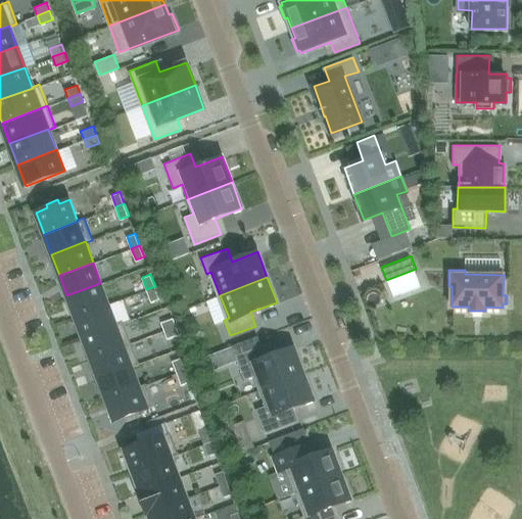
[(100,283),(66,295),(75,317),(108,303),(100,283)]
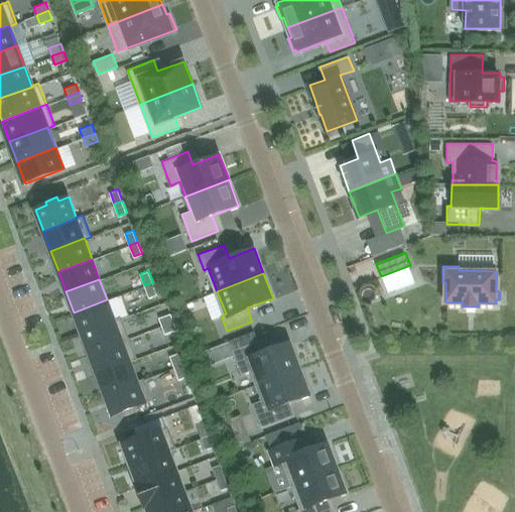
[(153,282),(144,285),(149,297),(157,294),(153,282)]
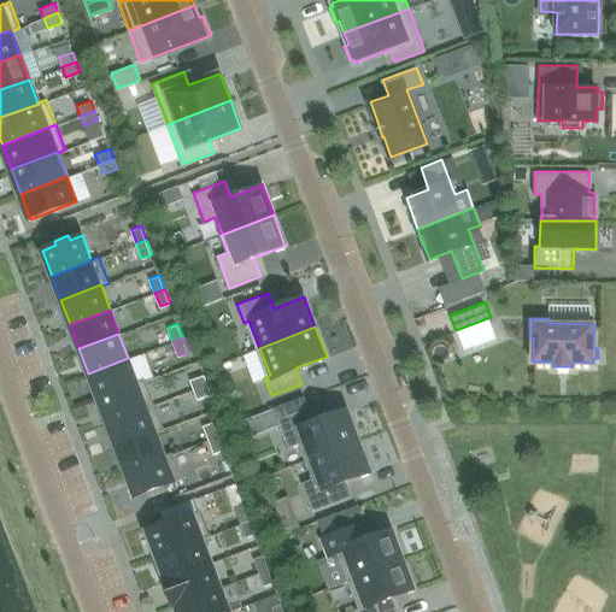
[(128,358),(88,374),(98,398),(138,382),(136,381),(128,358)]
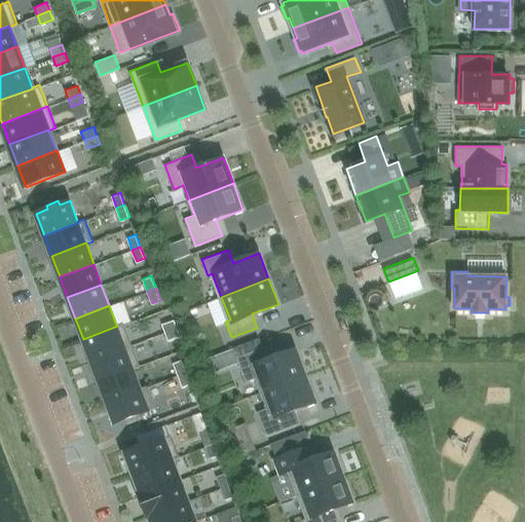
[(175,319),(162,324),(165,332),(178,327),(175,319)]
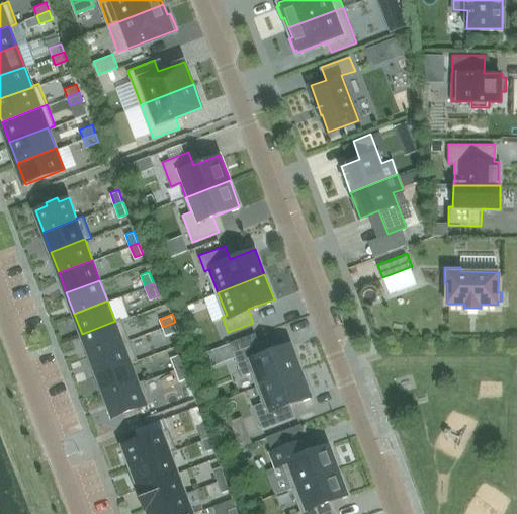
[(115,321),(82,334),(89,354),(130,339),(121,318),(114,320),(115,321)]
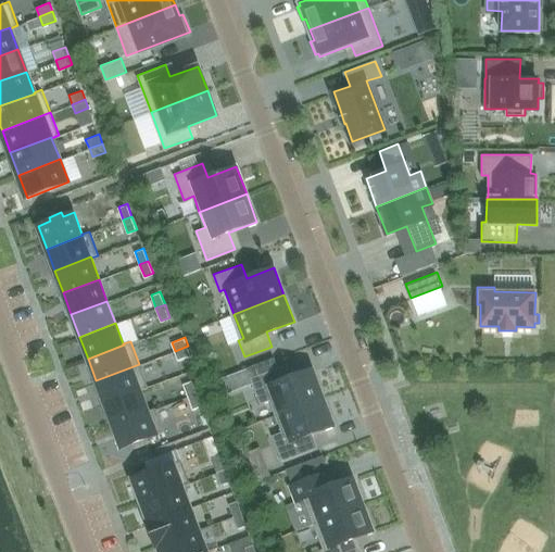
[(188,346),(175,351),(178,360),(190,354),(188,346)]
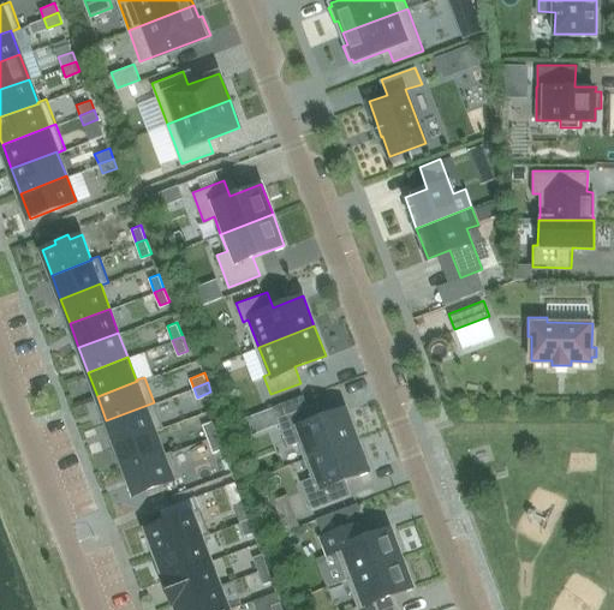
[(154,402),(106,420),(115,444),(155,430),(164,428),(154,402)]
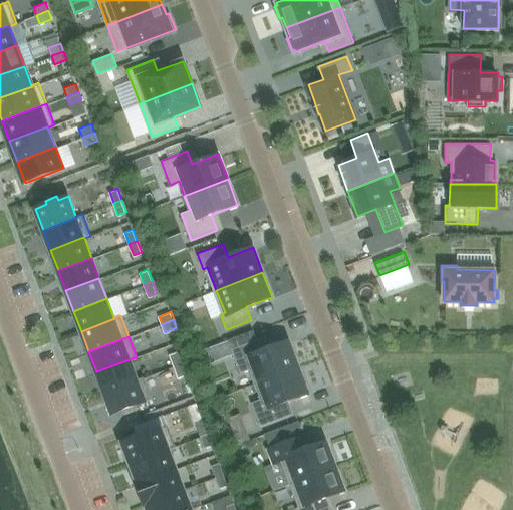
[(250,368),(255,383),(298,366),(289,341),(262,351),(258,338),(232,348),(241,372),(250,368)]
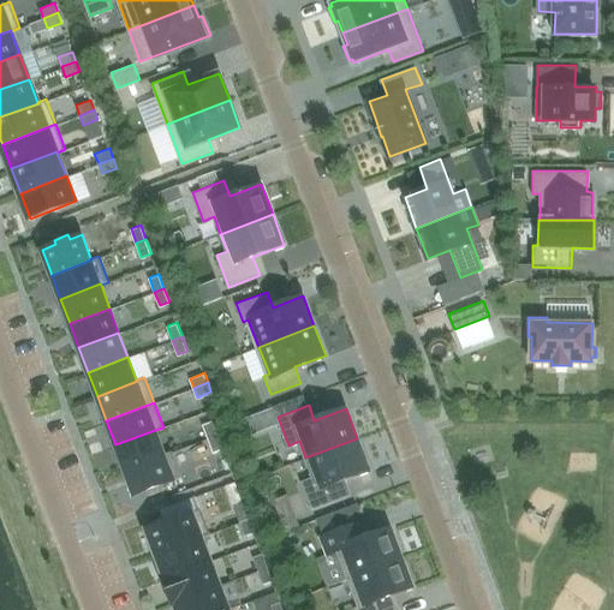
[(213,419),(202,423),(208,437),(218,434),(213,419)]
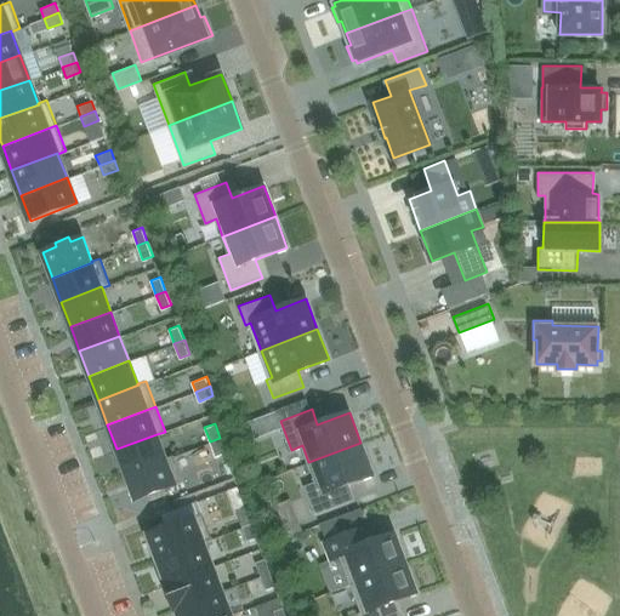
[(157,434),(117,449),(126,473),(166,458),(165,457),(157,434)]
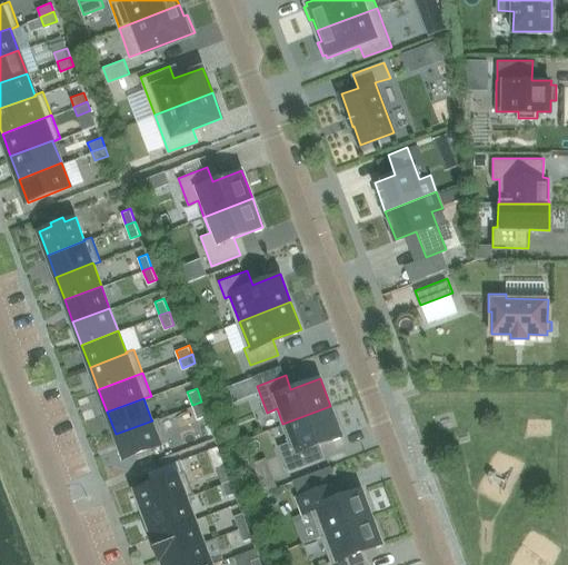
[(201,402),(192,405),(197,418),(206,415),(201,402)]
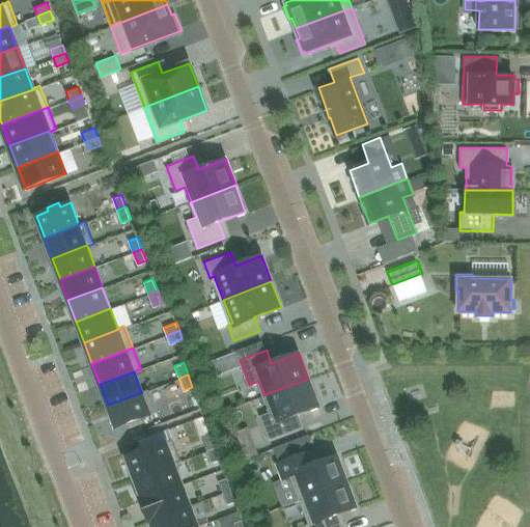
[(291,416),(318,406),(308,380),(308,379),(263,395),(263,396),(270,412),(260,415),(270,440),(297,430),(291,416)]
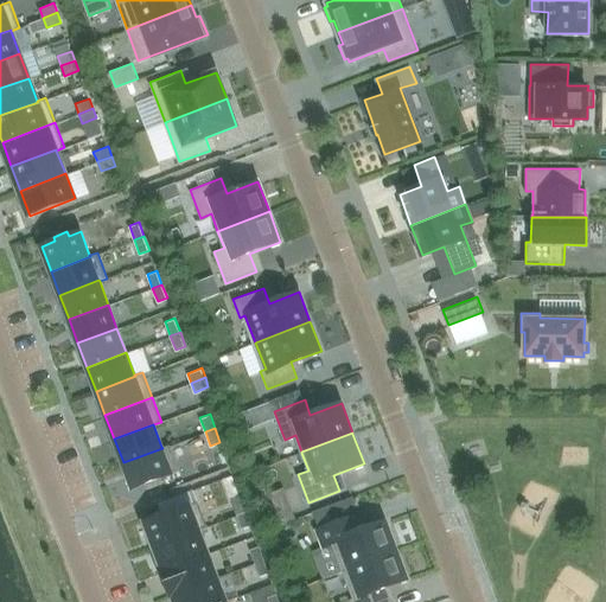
[(163,448),(123,462),(132,487),(146,482),(147,487),(161,481),(159,478),(179,469),(170,444),(161,447),(163,448)]
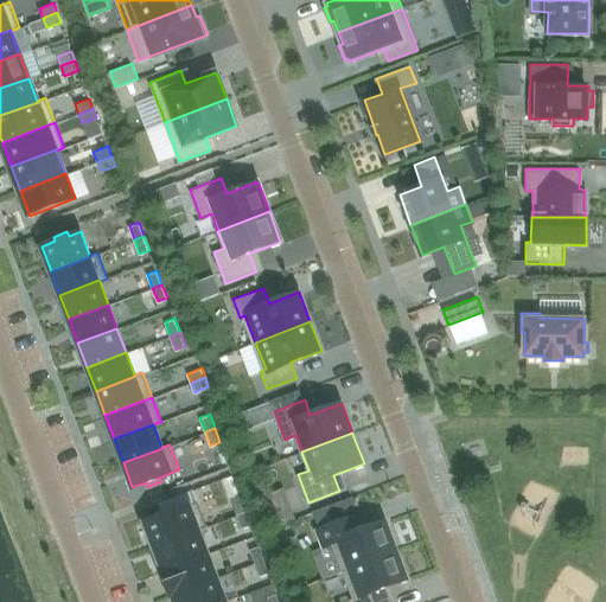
[(238,493),(230,497),(237,514),(246,511),(238,493)]
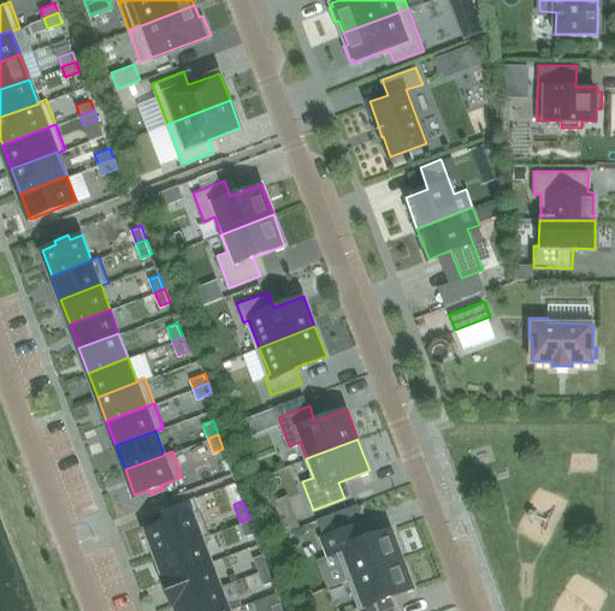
[(201,508),(147,528),(157,553),(211,533),(201,508)]
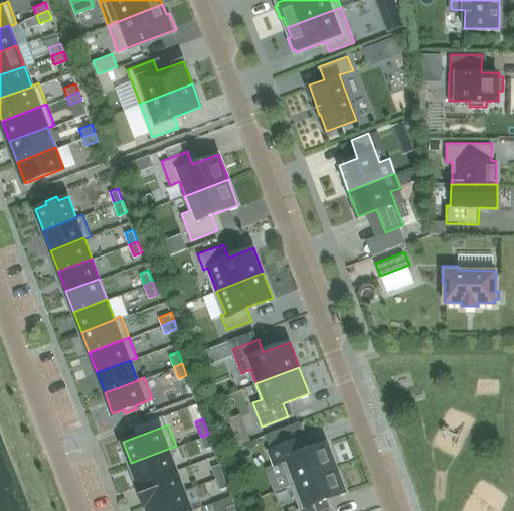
[(208,434),(201,437),(205,448),(212,445),(208,434)]
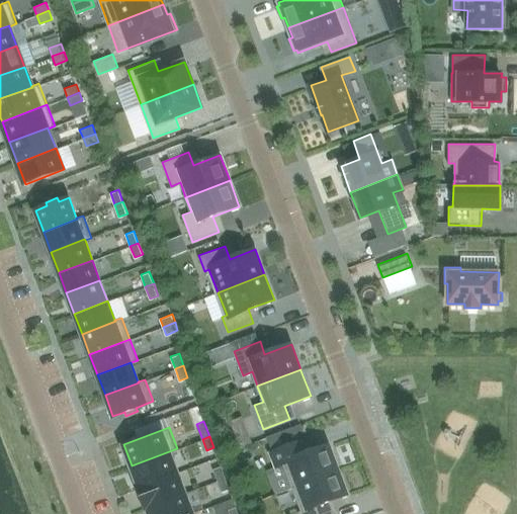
[(338,469),(329,444),(308,452),(303,439),(270,451),(276,466),(283,463),(292,487),(338,469)]
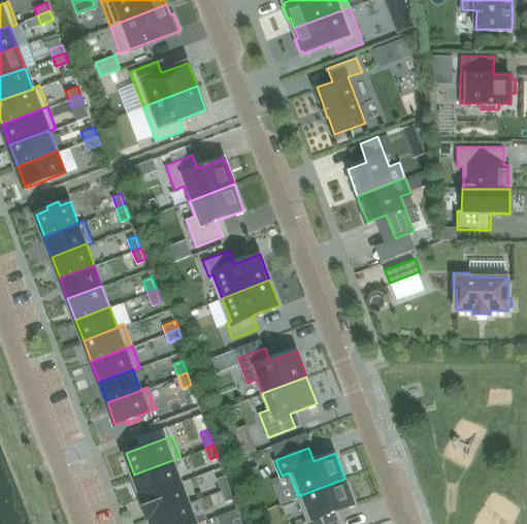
[(180,457),(134,475),(141,494),(141,495),(180,481),(173,461),(180,458),(180,457)]
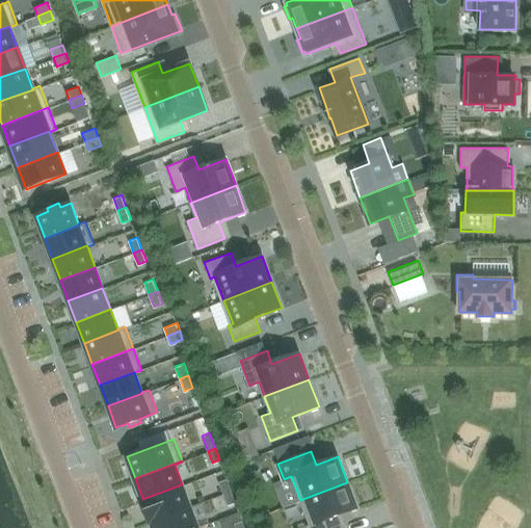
[(228,478),(219,481),(223,493),(232,490),(228,478)]
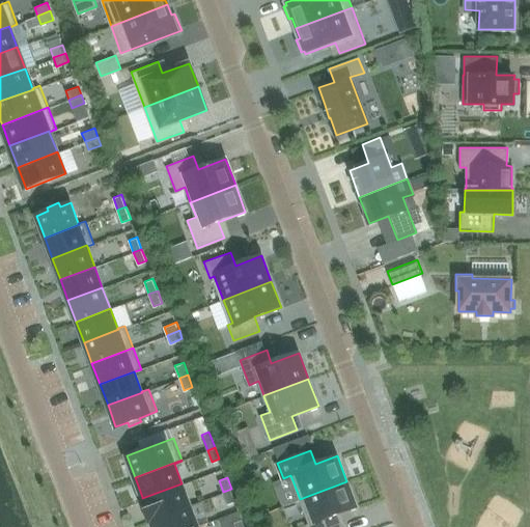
[(338,526),(334,515),(357,506),(346,481),(300,499),(308,523),(306,524),(306,526),(338,526)]
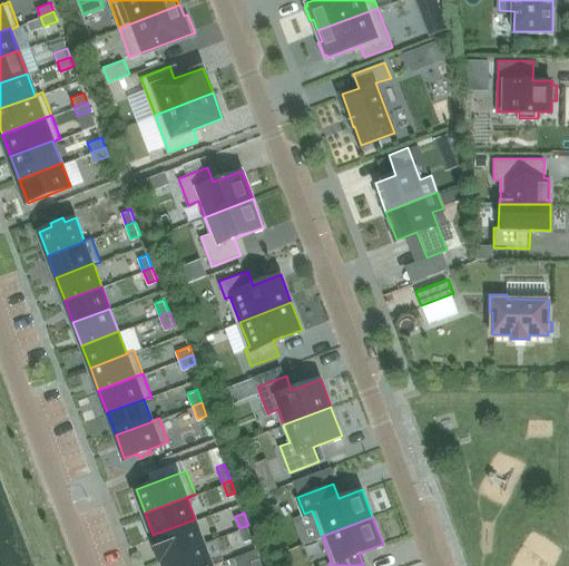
[(195,519),(153,535),(162,557),(204,542),(195,519)]
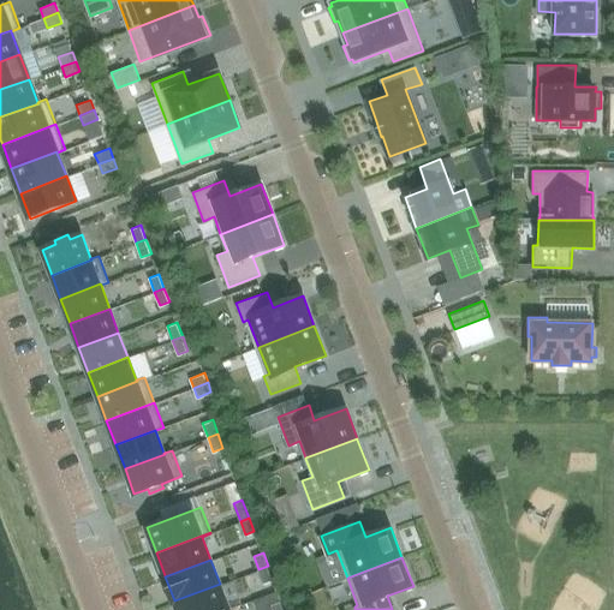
[(268,566),(258,569),(264,582),(273,579),(268,566)]
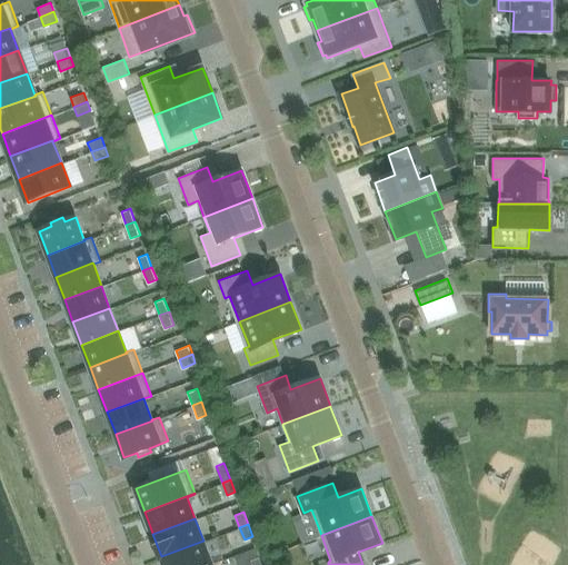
[(203,541),(161,556),(161,558),(162,558),(165,564),(207,564),(211,563),(203,541)]
